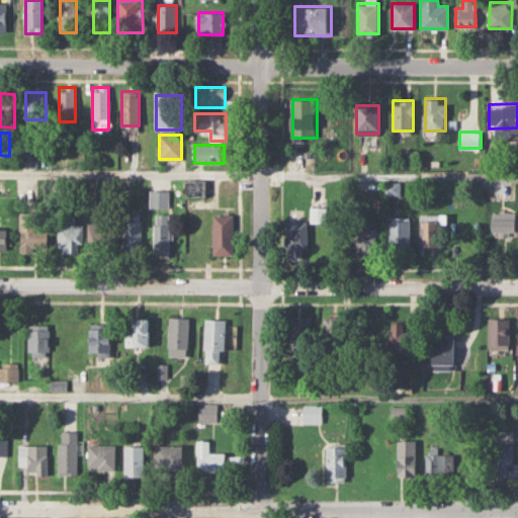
[(205,196),(205,180),(186,180),(186,196),(205,196)]
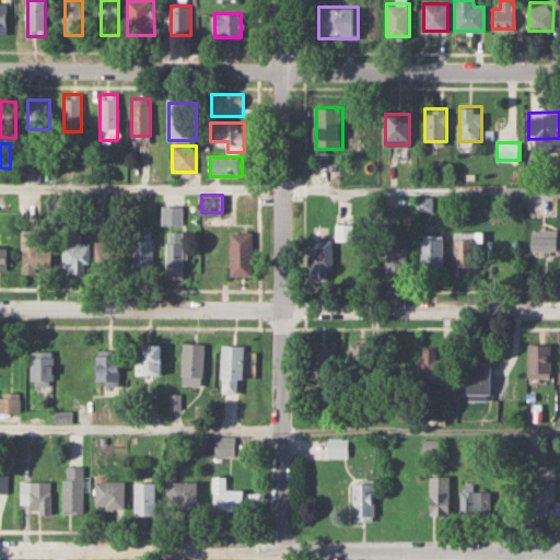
[(181,224),(181,206),(162,206),(162,224),(181,224)]
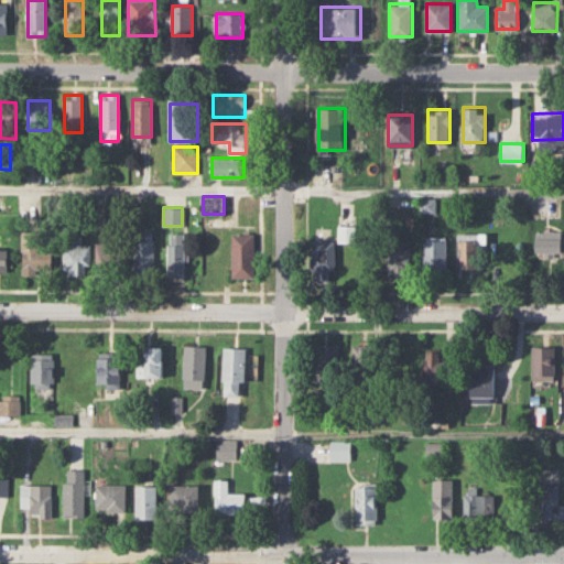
[(357,225),(339,225),(339,242),(357,242),(357,225)]
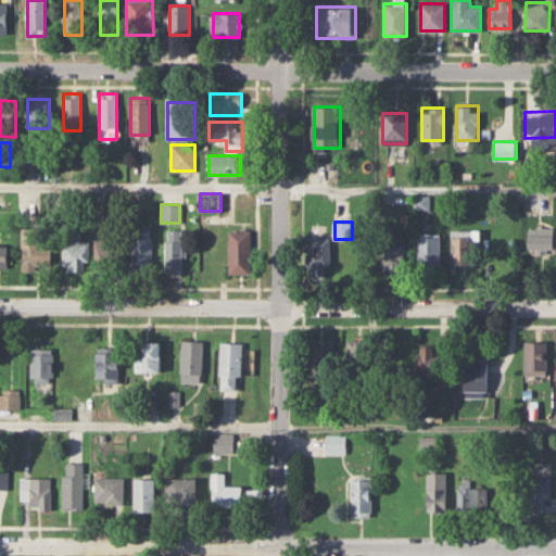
[(49,227),(24,227),(24,270),(49,270),(49,227)]
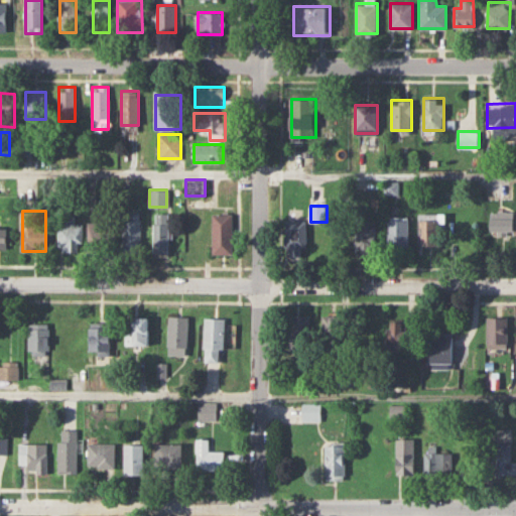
[(490,232),(515,232),(515,211),(490,211),(490,232)]
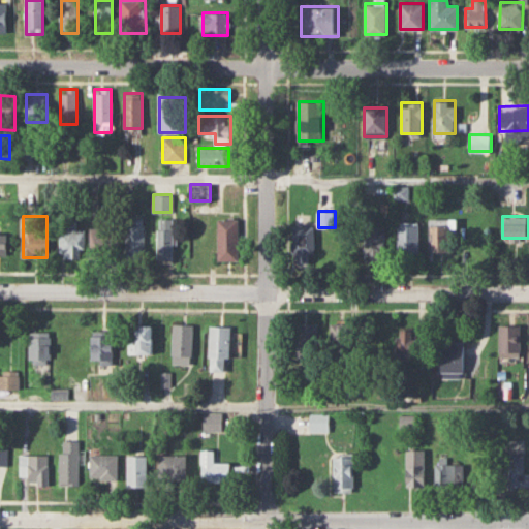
[(239,260),(239,218),(219,218),(219,260),(239,260)]
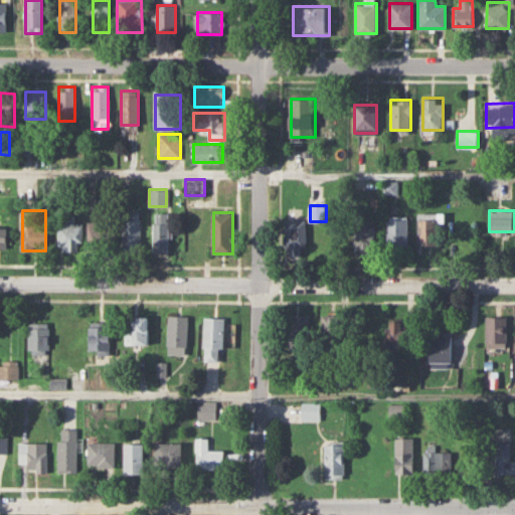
[(80,223),(74,223),(74,214),(57,214),(57,251),(80,251),(80,223)]
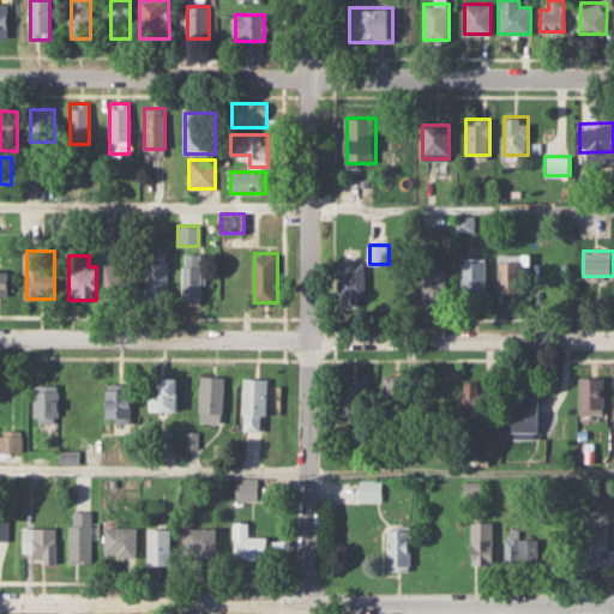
[(146,302),(166,302),(166,260),(146,260),(146,302)]
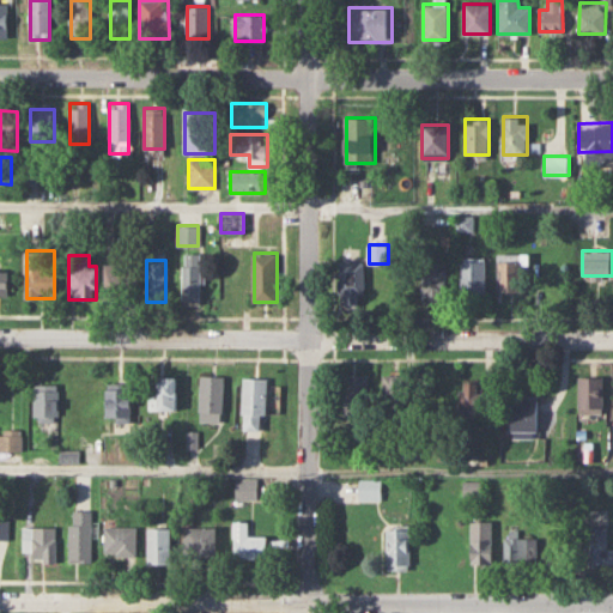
[(487,292),(487,260),(461,260),(461,292),(487,292)]
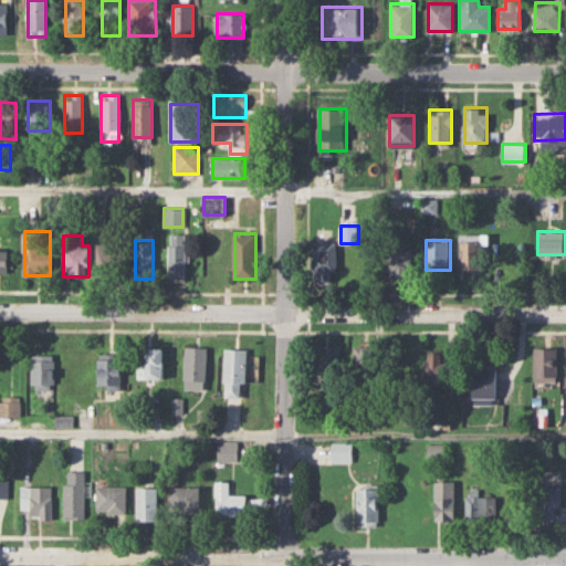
[(460,270),(483,270),(483,240),(460,240),(460,270)]
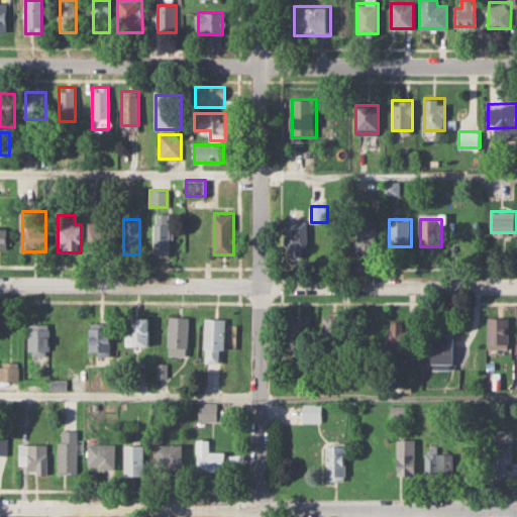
[(87,222),(87,253),(114,253),(114,222),(87,222)]
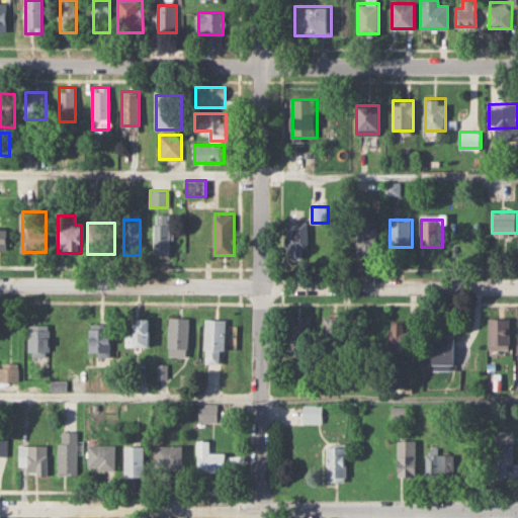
[(288,261),(309,260),(309,223),(288,223),(288,261)]
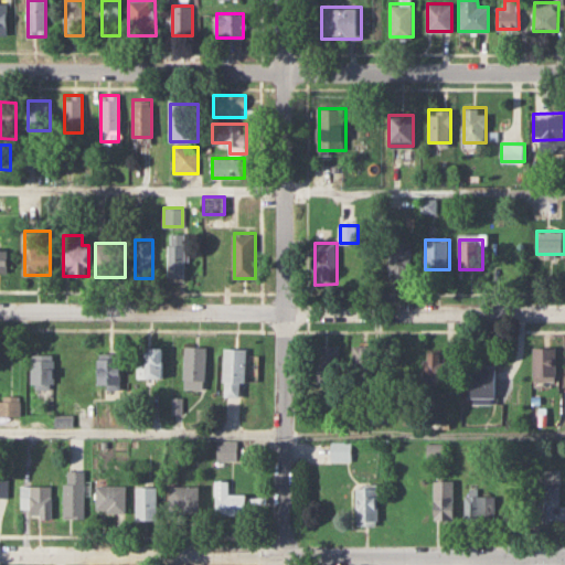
[(168,281),(185,281),(185,246),(168,246),(168,281)]
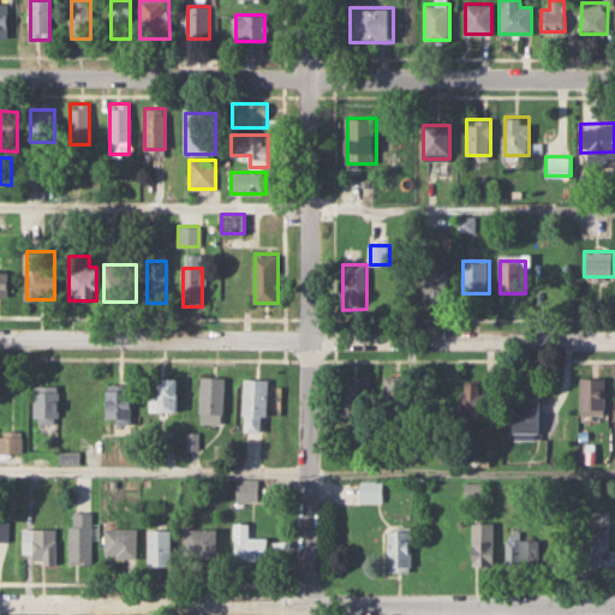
[(372,416),(372,376),(347,376),(347,416),(372,416)]
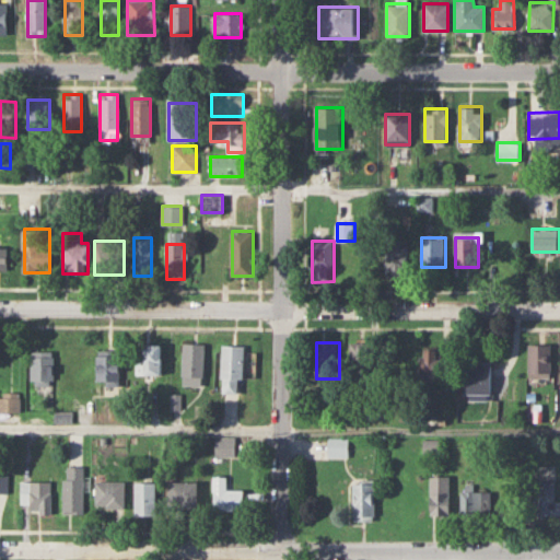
[(352,381),(373,381),(373,342),(352,342),(352,381)]
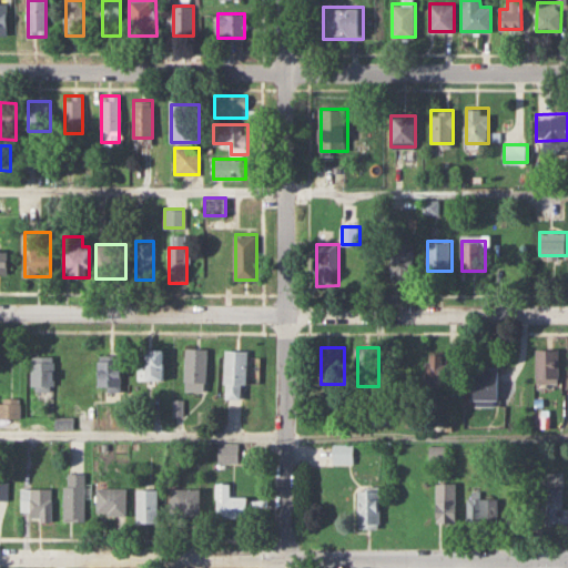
[(186,392),(208,392),(208,348),(188,348),(186,392)]
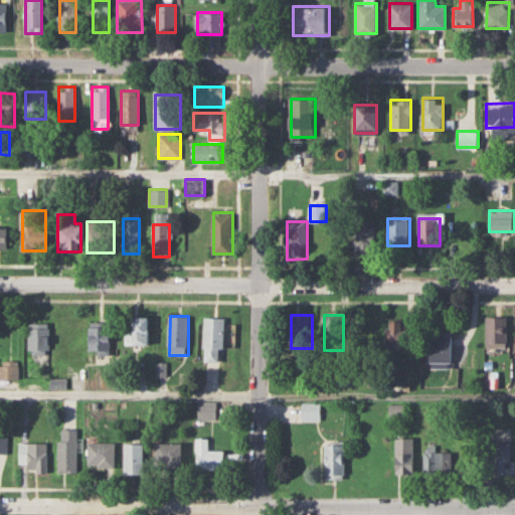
[(487,348),(507,348),(507,316),(487,316),(487,348)]
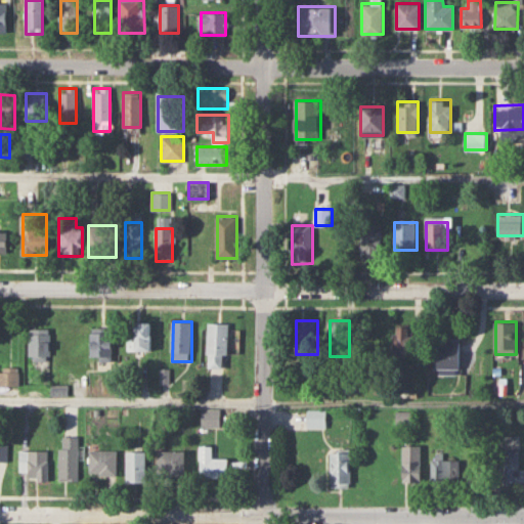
[(209,368),(229,368),(229,323),(209,323),(209,368)]
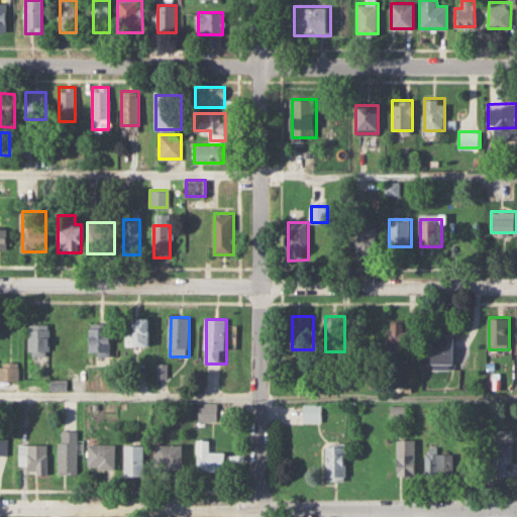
[(389,351),(408,351),(408,322),(389,322),(389,351)]
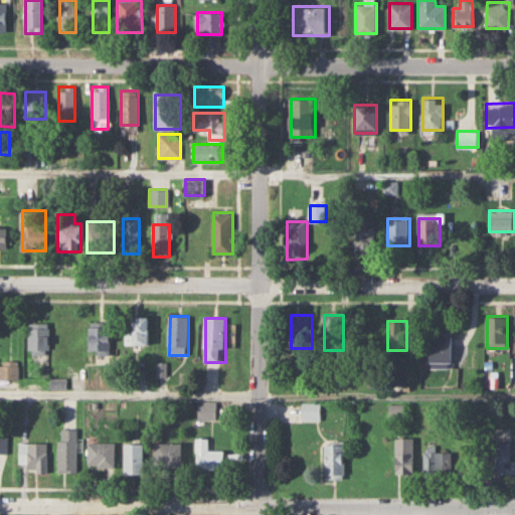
[(48,323),(29,323),(29,354),(48,354),(48,323)]
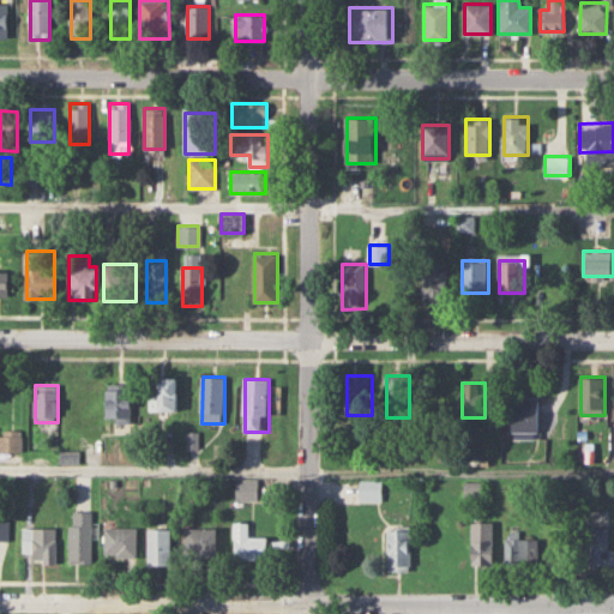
[(132,389),(107,389),(107,421),(132,421),(132,389)]
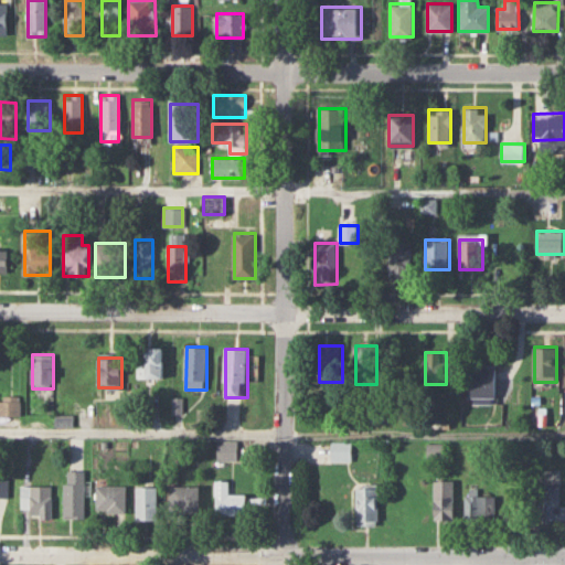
[(497,365),(467,365),(467,398),(497,398),(497,365)]
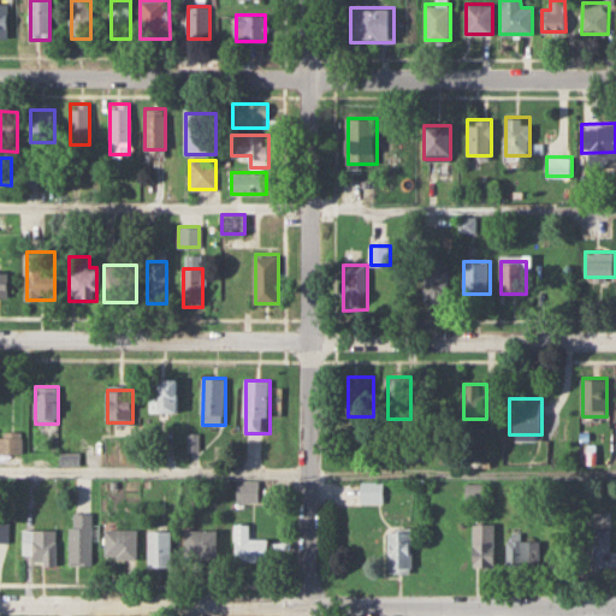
[(0,452),(1,454),(1,449),(17,449),(17,437),(0,436),(0,452)]
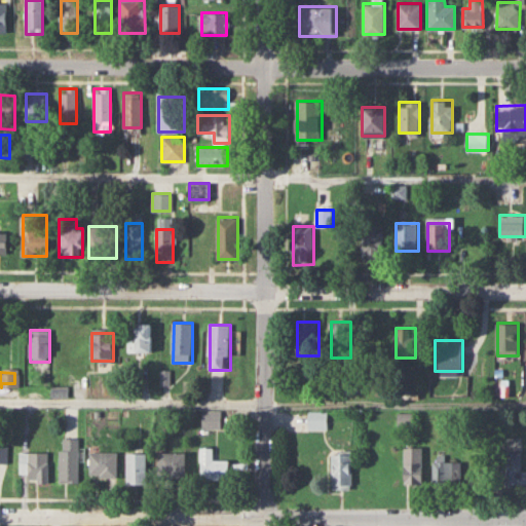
[(221,428),(221,411),(201,411),(201,428),(221,428)]
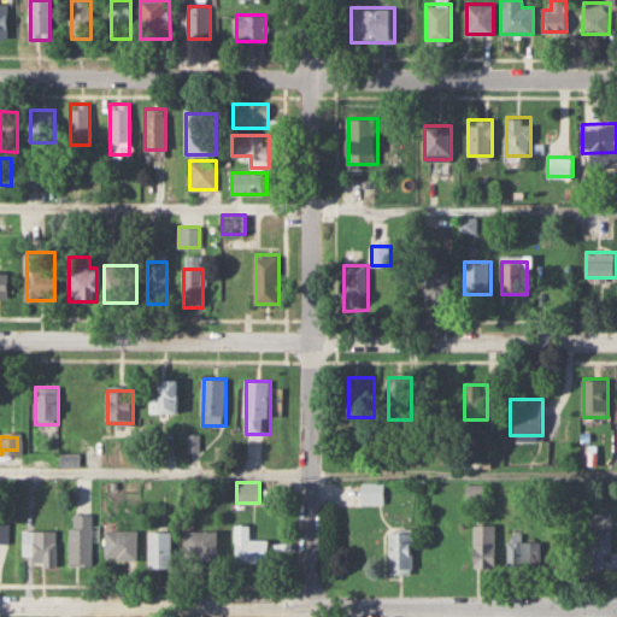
[(362,504),(385,504),(385,482),(362,482),(362,504)]
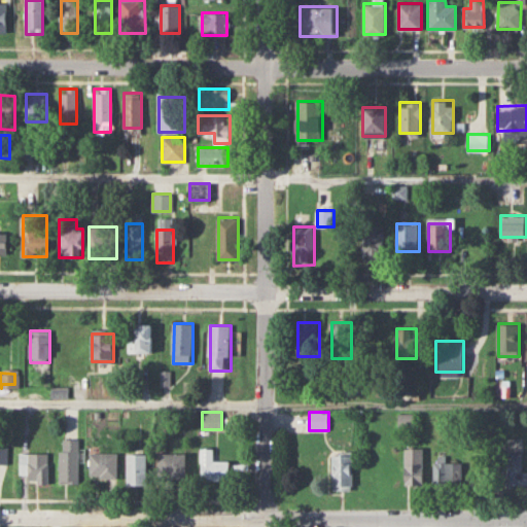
[(62,483),(80,483),(80,438),(62,438),(62,483)]
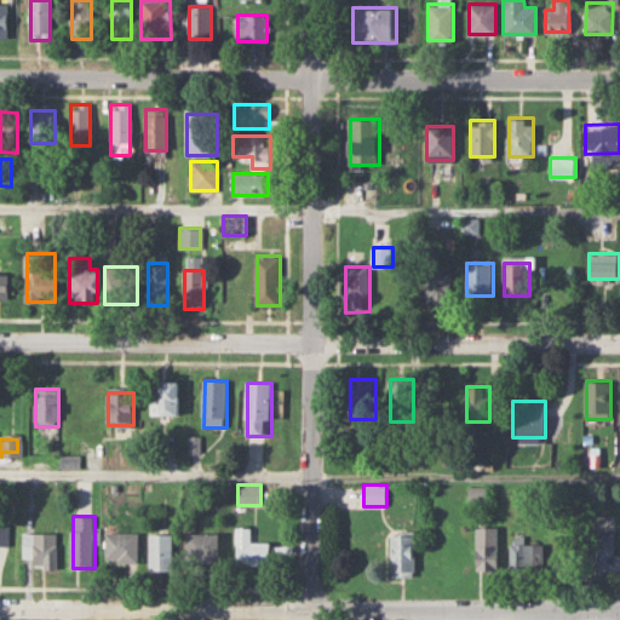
[(236,566),(271,566),(271,543),(251,543),(251,527),(236,527),(236,566)]
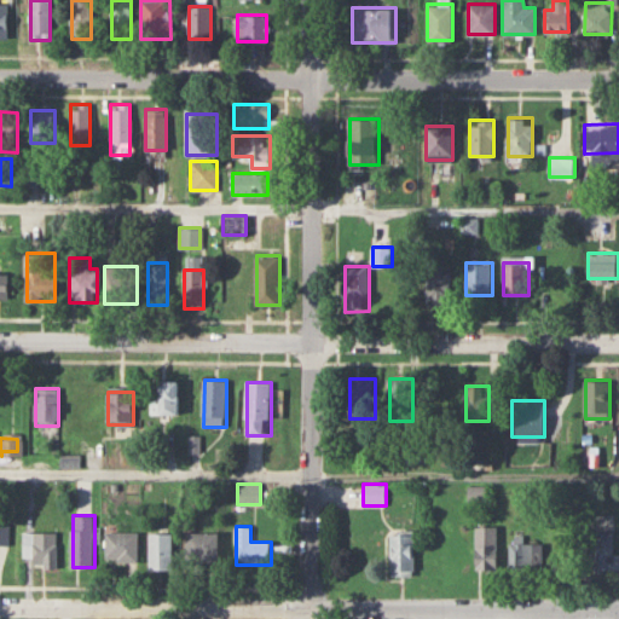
[(499,526),(478,526),(478,568),(499,568),(499,526)]
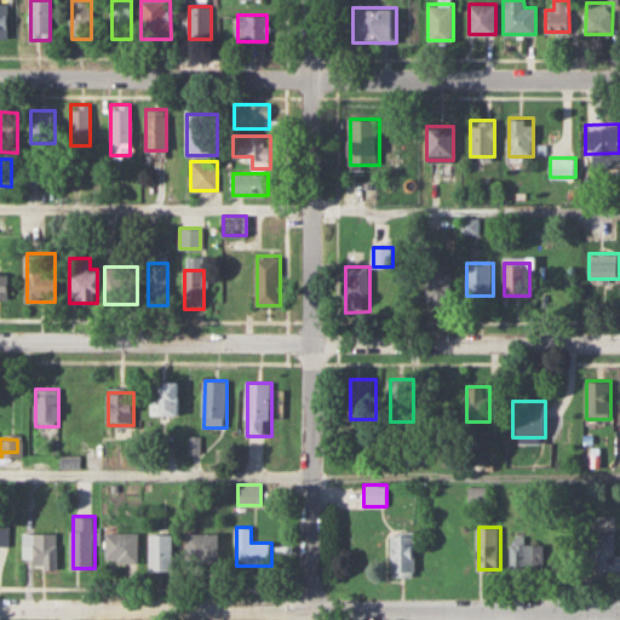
[(58,532),(24,532),(24,558),(36,558),(36,568),(58,568),(58,532)]
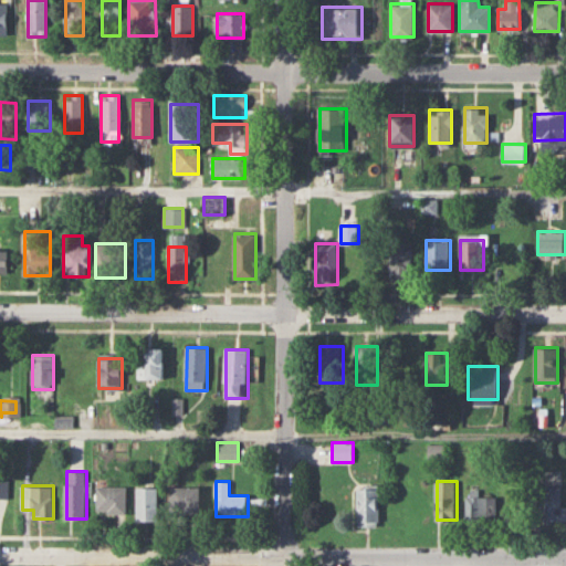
[(128,486),(98,486),(98,513),(128,513),(128,486)]
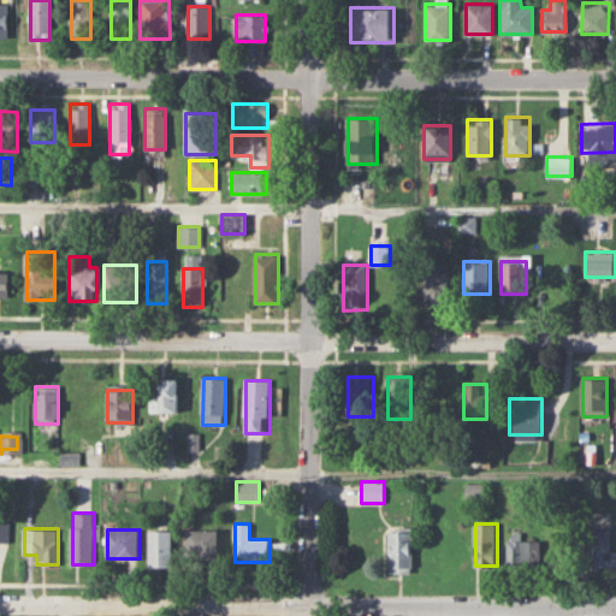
[(615,551),(612,552),(612,529),(588,529),(588,564),(615,564),(615,551)]
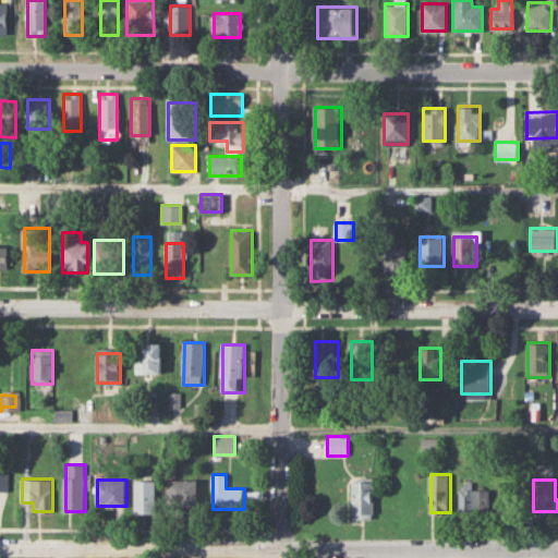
[(136,513),(157,513),(157,481),(136,481),(136,513)]
